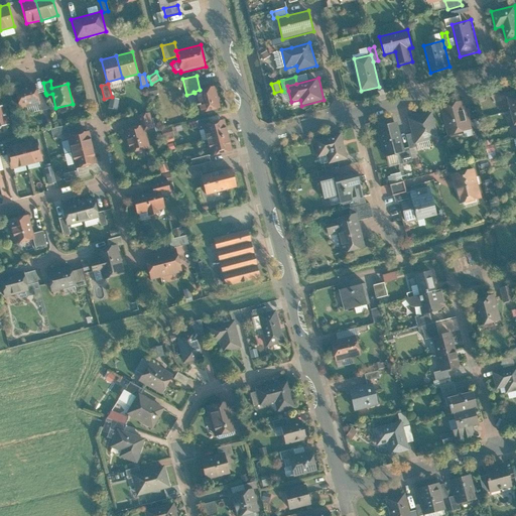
[(50,110),(45,93),(36,96),(34,86),(14,91),(19,110),(38,105),(40,112),(50,110)]
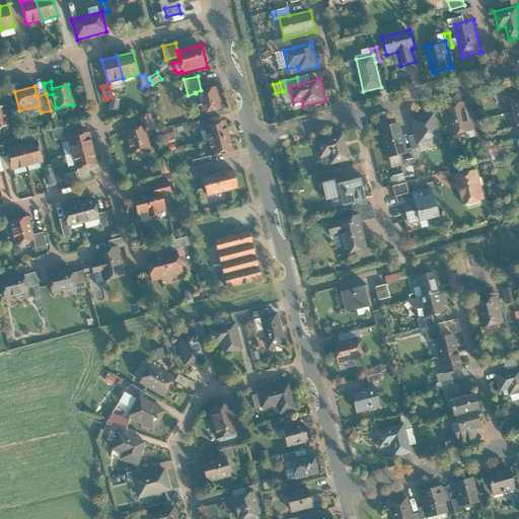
[(222,108),(217,86),(201,90),(195,92),(196,93),(201,114),(222,108)]
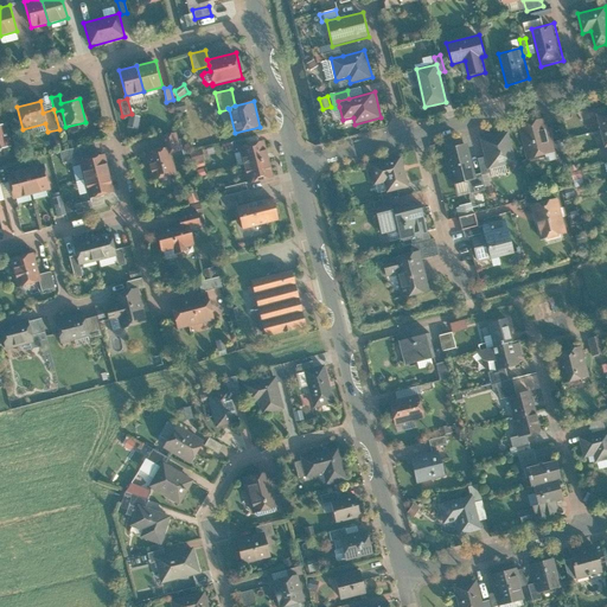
[(131,115),(129,126),(139,127),(140,117),(131,115)]
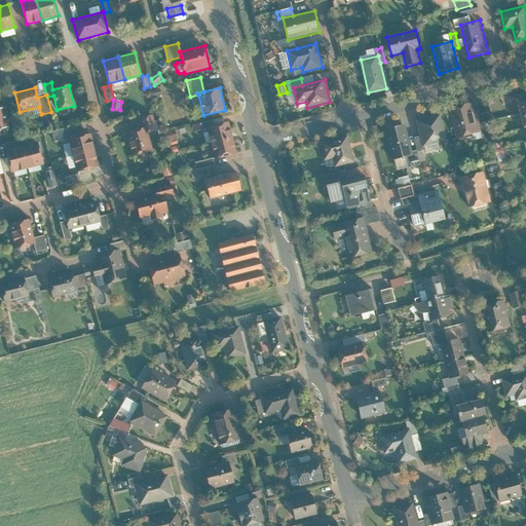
[(481,123),(475,103),(451,110),(459,139),(483,132),(481,123)]
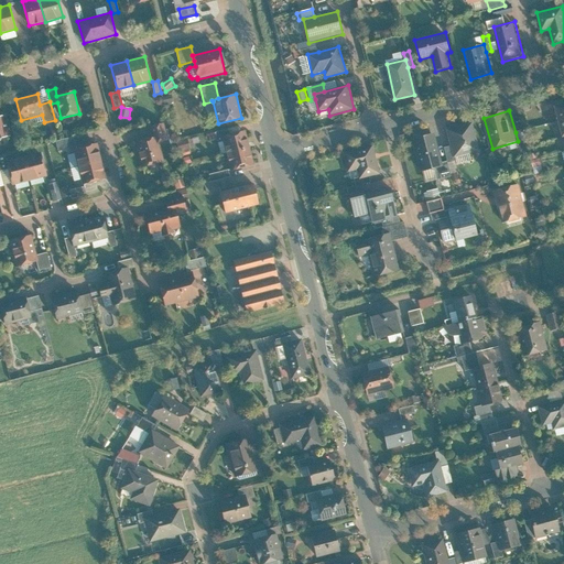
[(6,116),(0,117),(0,139),(11,137),(6,116)]
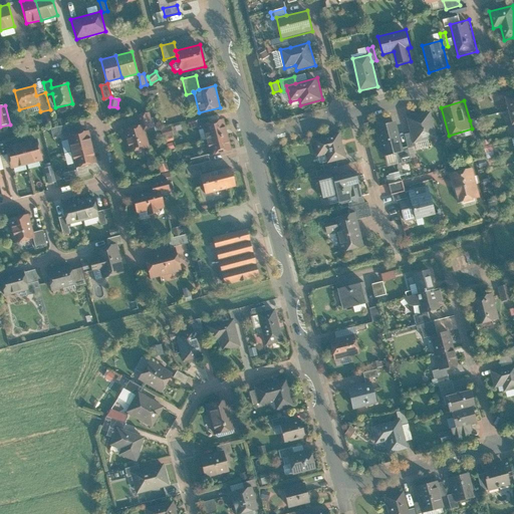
[(438,138),(432,111),(408,117),(412,133),(414,144),(416,144),(438,138)]
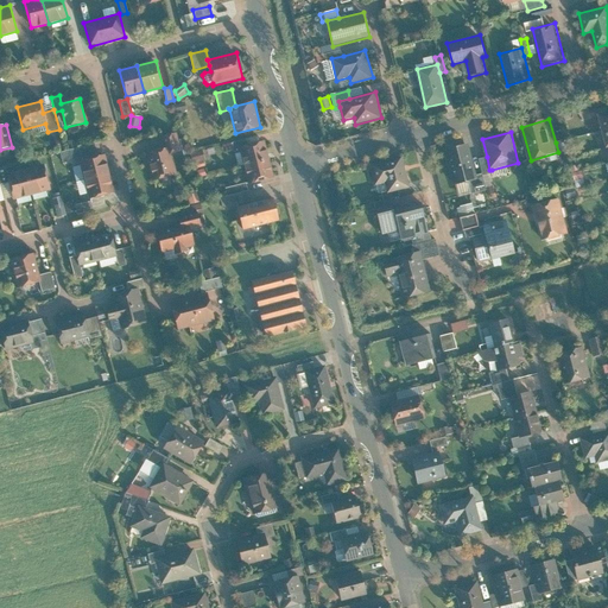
[(159,137),(163,150),(169,147),(171,153),(182,151),(176,133),(159,137)]
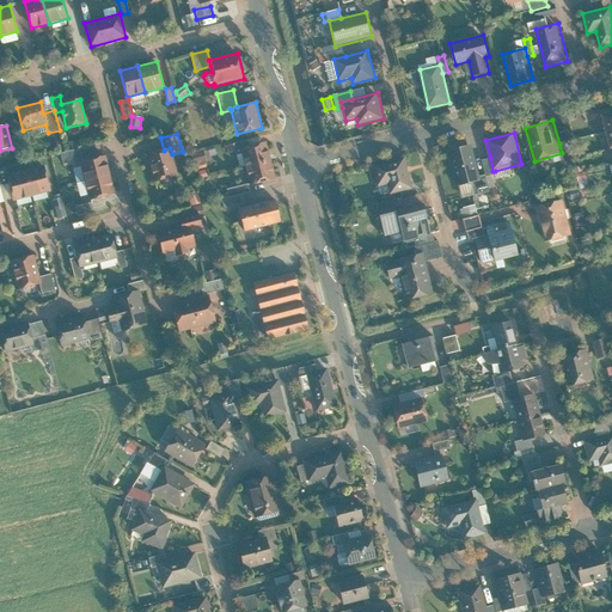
[(236,151),(240,150),(240,148),(249,146),(248,140),(233,144),(236,151)]
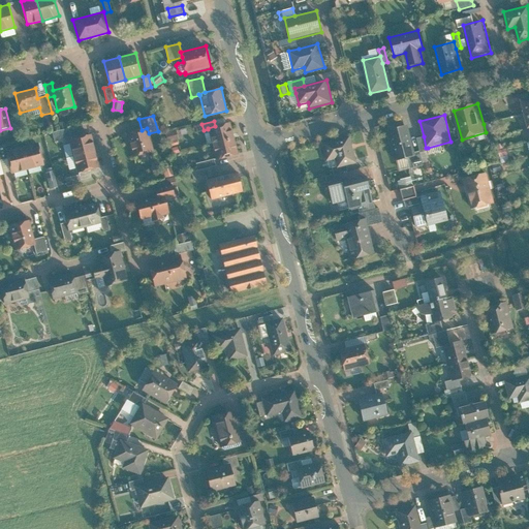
[(493,122),(484,124),(486,132),(488,139),(496,136),(493,122)]
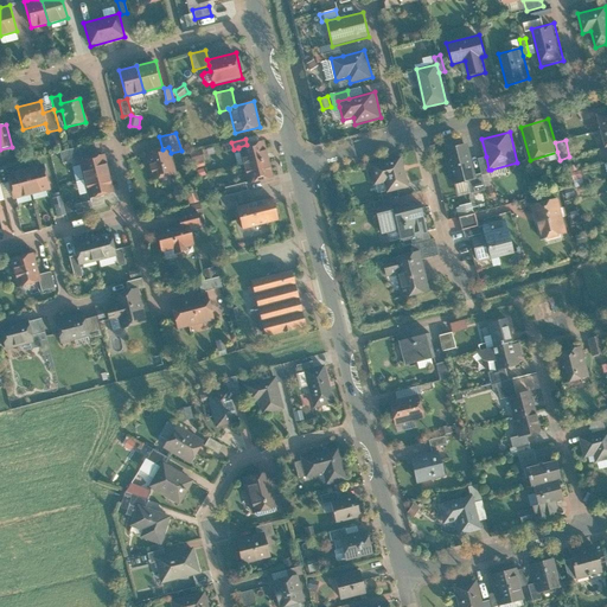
[(247,145),(238,147),(238,148),(243,166),(269,160),(264,141),(247,145)]
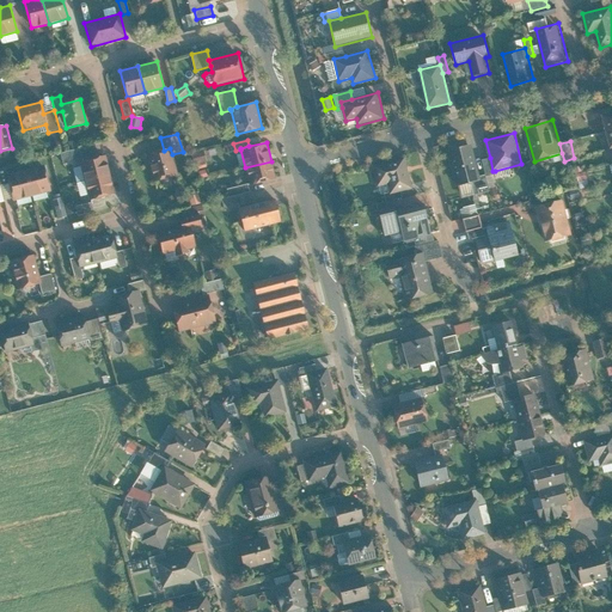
[(479,177),(471,144),(447,150),(457,188),(471,184),(481,182),(479,177)]
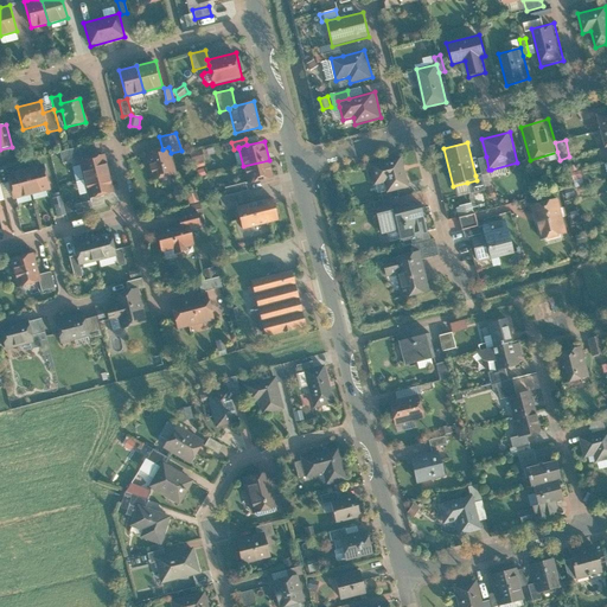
[(163,149),(145,154),(152,181),(176,176),(171,153),(168,147),(163,149)]
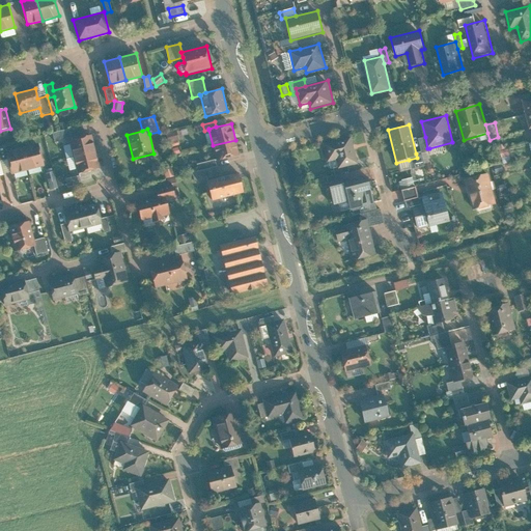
[(73,130),(55,134),(57,141),(75,138),(73,130)]
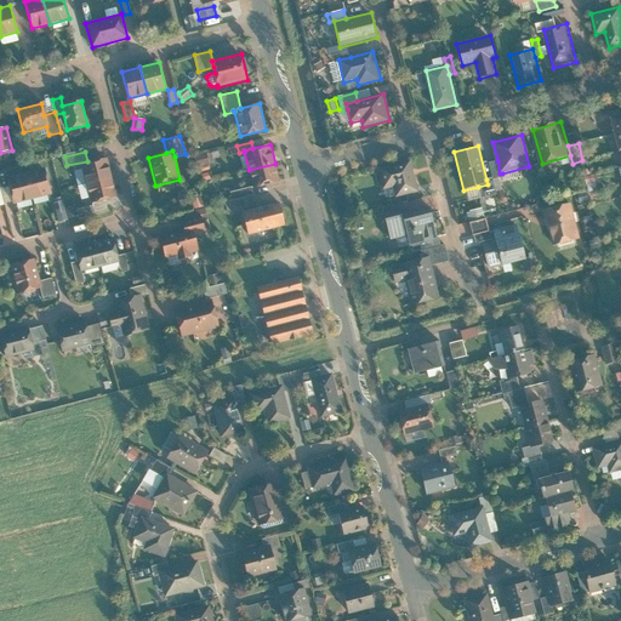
[(209,153),(195,155),(197,166),(210,164),(209,153)]
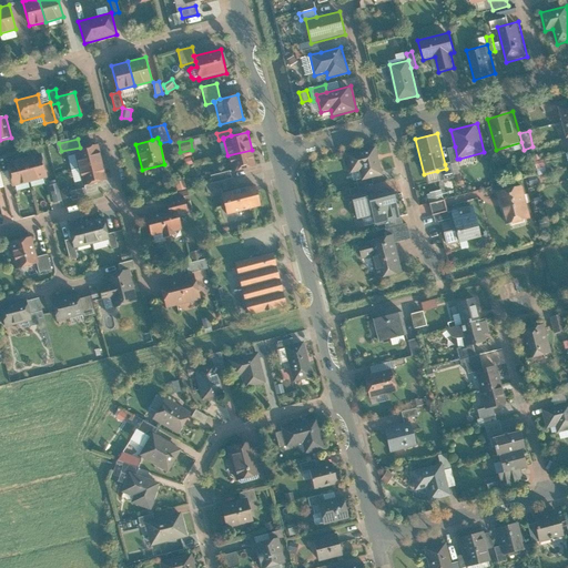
[(77,152),(81,170),(103,164),(99,146),(77,152)]
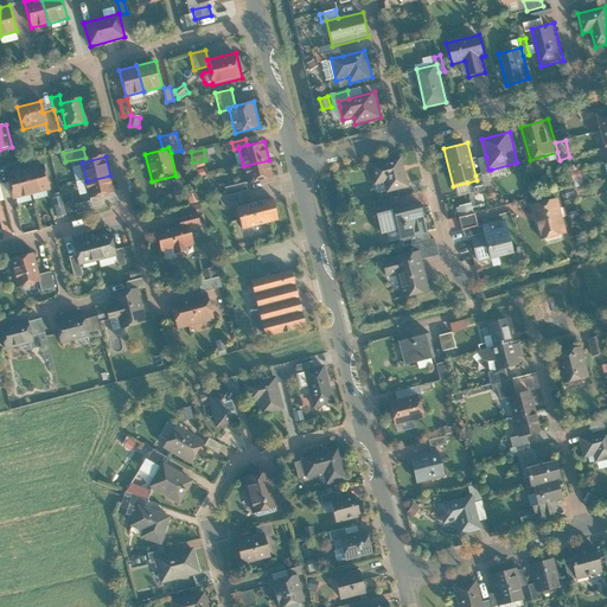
[(410,189),(402,157),(370,165),(375,185),(384,183),(387,191),(387,193),(398,191),(410,189)]
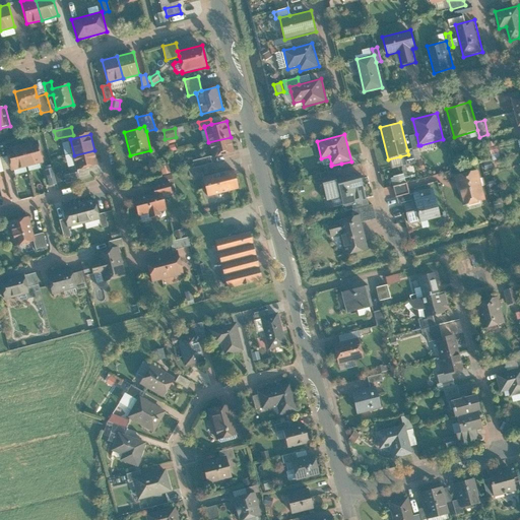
[(410,136),(413,148),(420,147),(420,145),(418,145),(416,134),(410,136)]
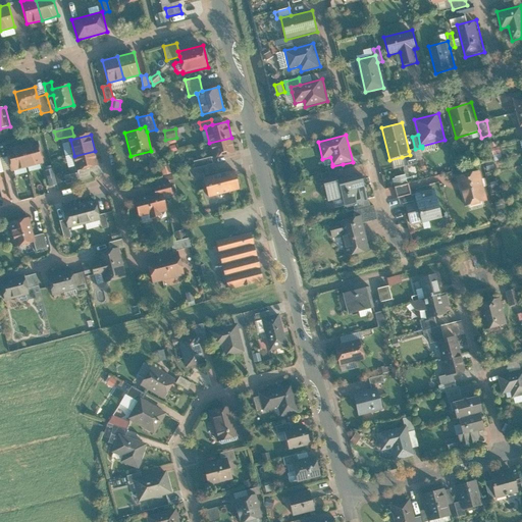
[(236,153),(231,138),(209,143),(213,158),(236,153)]
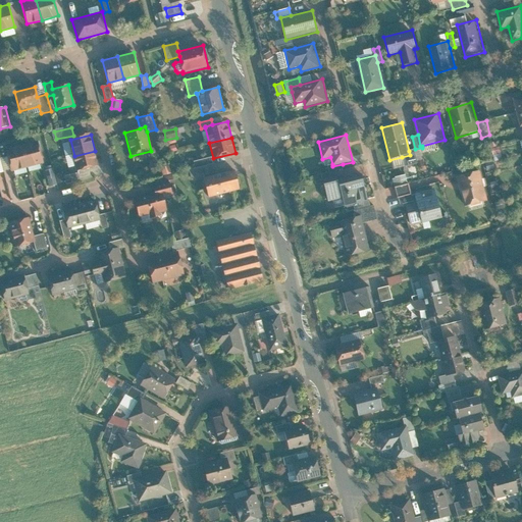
[(6,143),(0,144),(0,156),(9,154),(8,150),(6,143)]
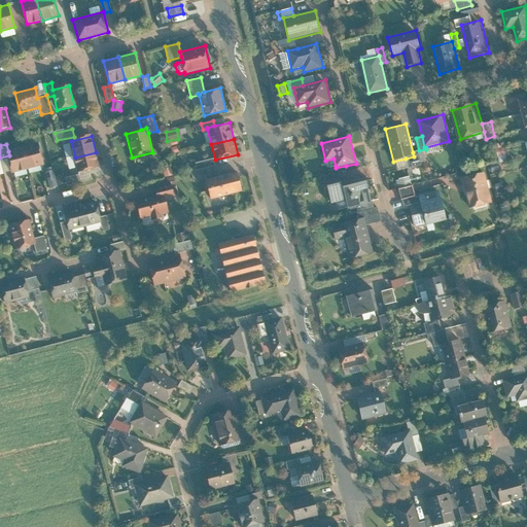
[(39,144),(24,147),(28,167),(43,164),(39,144)]
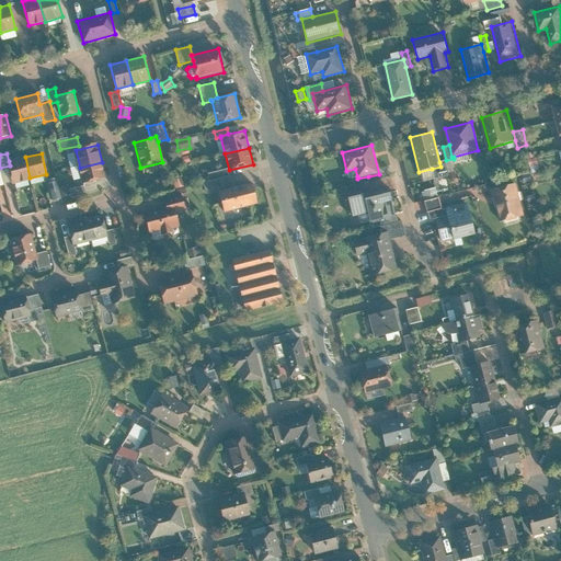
[(25,157),(9,161),(10,165),(13,182),(30,178),(25,157)]
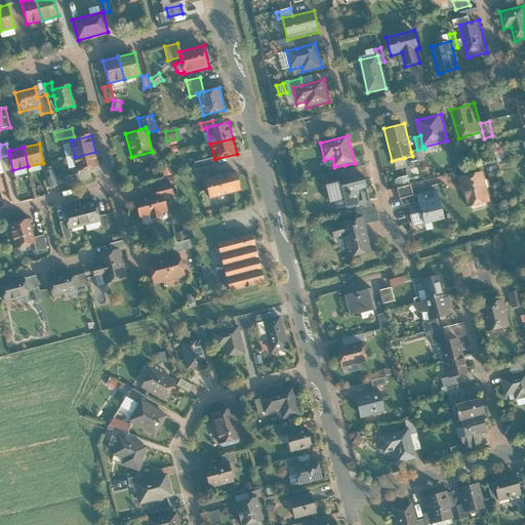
[(417,150),(411,152),(412,156),(404,158),(407,168),(420,164),(417,150)]
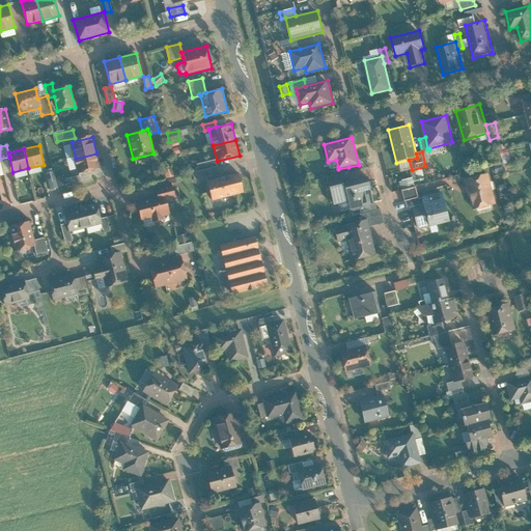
[(76,159),(79,174),(100,169),(96,154),(76,159)]
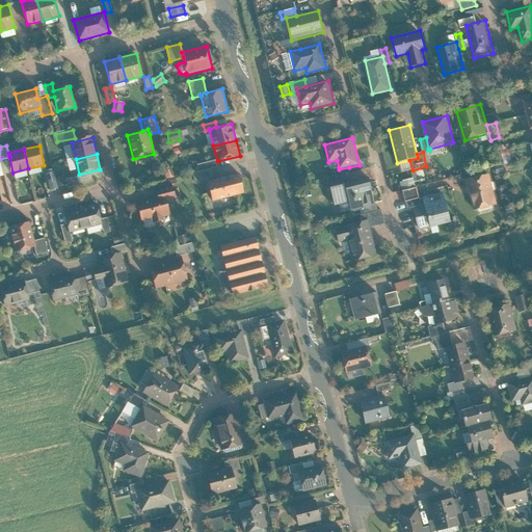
[(215,160),(197,164),(198,171),(211,169),(217,167),(215,160)]
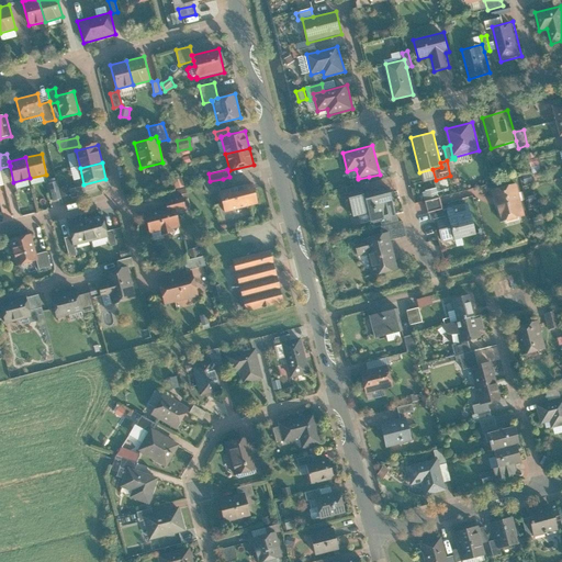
[(370,182),(369,177),(358,179),(358,177),(353,178),(355,186),(362,183),(370,182)]
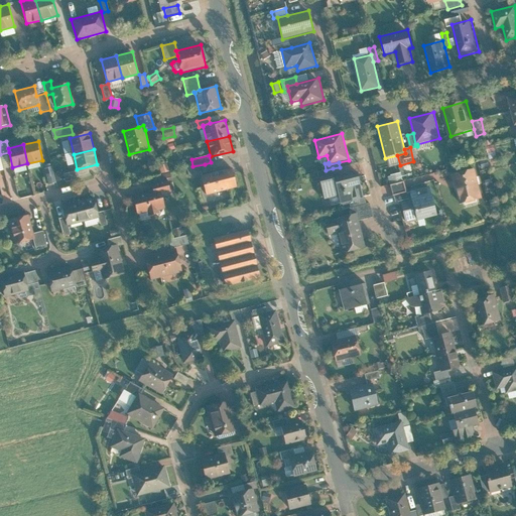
[(207,172),(205,164),(192,166),(187,168),(189,176),(207,172)]
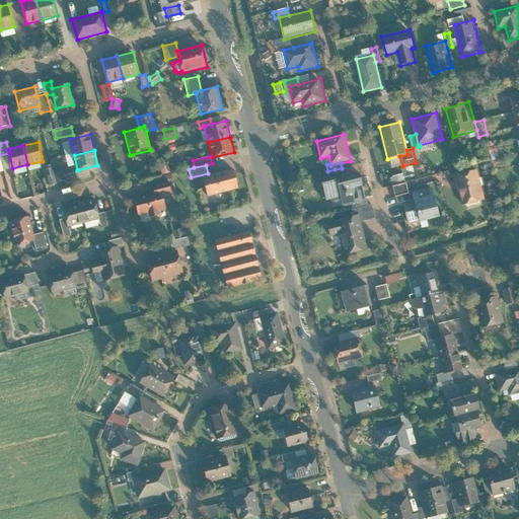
[(54,167),(45,169),(50,184),(58,182),(54,167)]
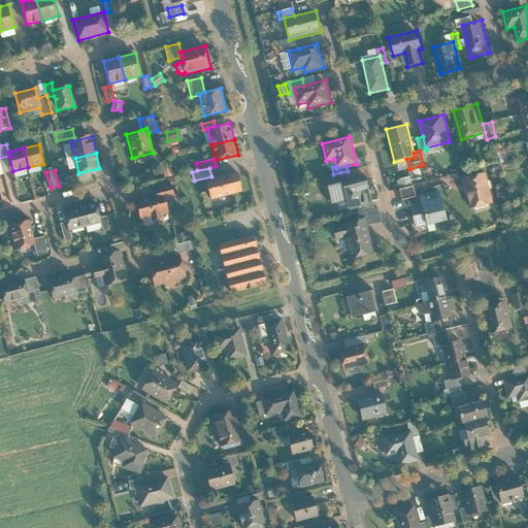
[(343,182),(340,172),(333,174),(326,176),(328,185),(343,182)]
